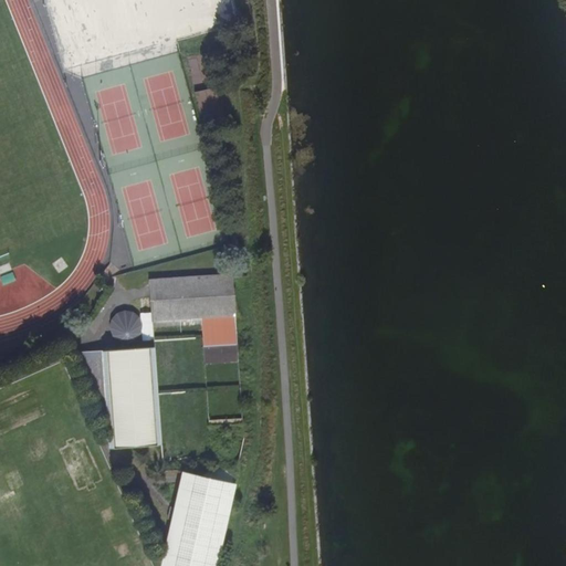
[(199,90),(201,112),(213,111),(211,88),(199,90)]
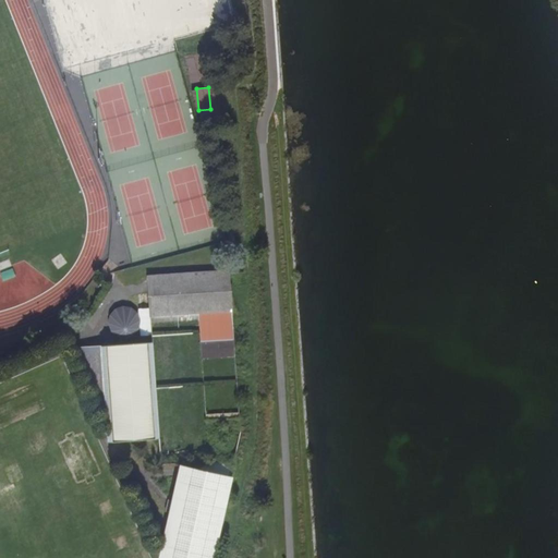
[(148,286),(152,316),(233,311),(231,271),(230,270),(147,275),(148,286)]
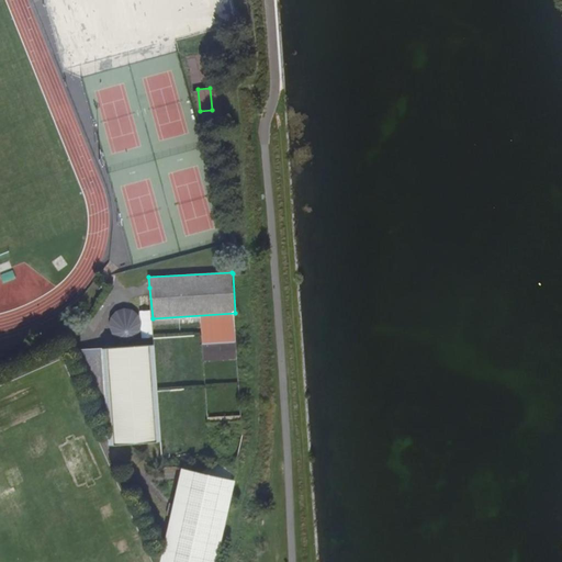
[(113,314),(112,316),(111,318),(110,323),(111,328),(112,330),(113,333),(117,336),(122,338),(126,339),(128,338),(134,337),(137,334),(141,329),(142,327),(142,323),(142,321),(141,315),(137,312),(135,310),(131,307),(126,307),(121,307),(119,308),(115,312),(113,314)]
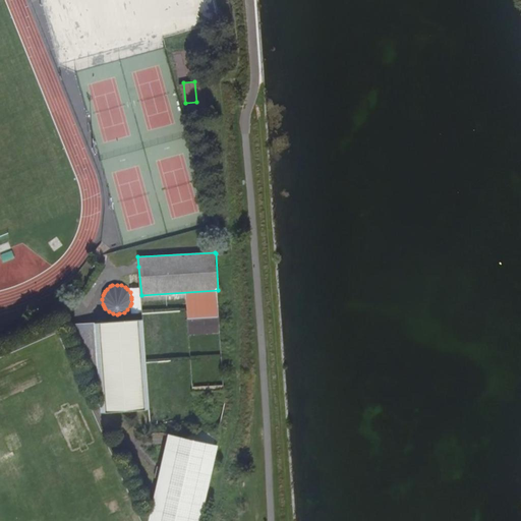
[(220,316),(189,317),(189,332),(221,332),(220,316)]
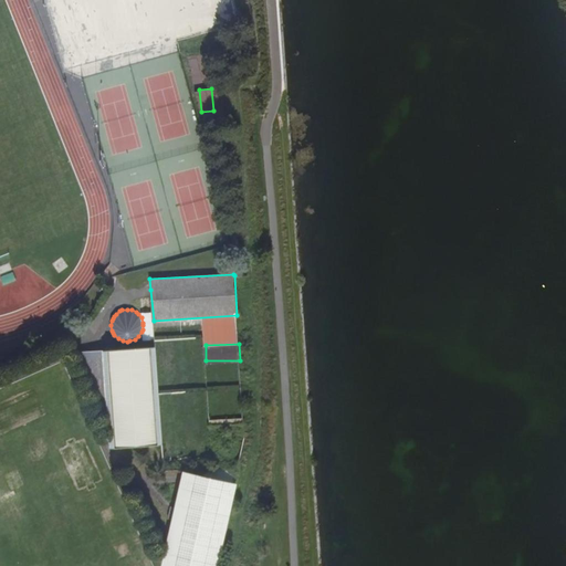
[(104,349),(111,446),(116,444),(161,442),(155,347),(104,349)]
